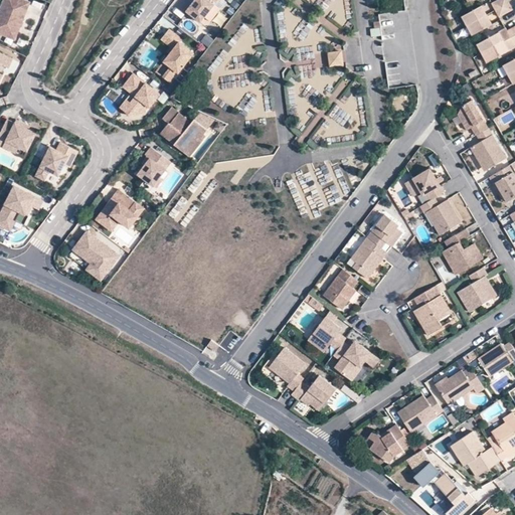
[(19,31),(30,5),(16,0),(4,0),(0,12),(0,36),(15,42),(18,34),(15,33),(17,30),(19,31)]
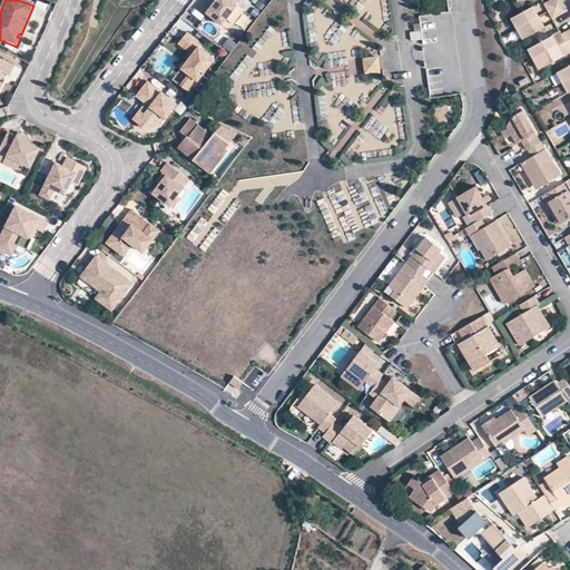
[(242,0),(216,0),(212,7),(206,15),(222,27),(242,0)]
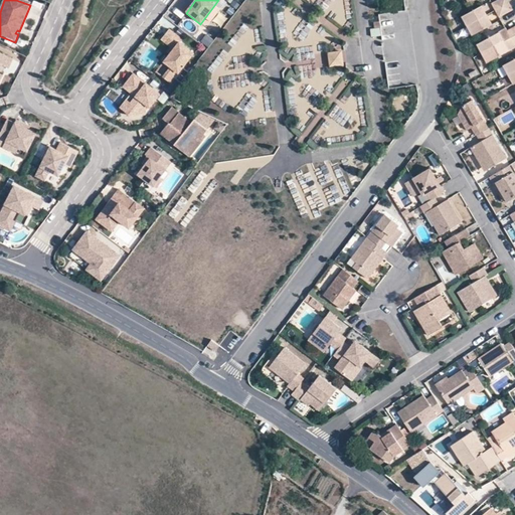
[(317,0),(316,2),(326,9),(332,0),(317,0)]
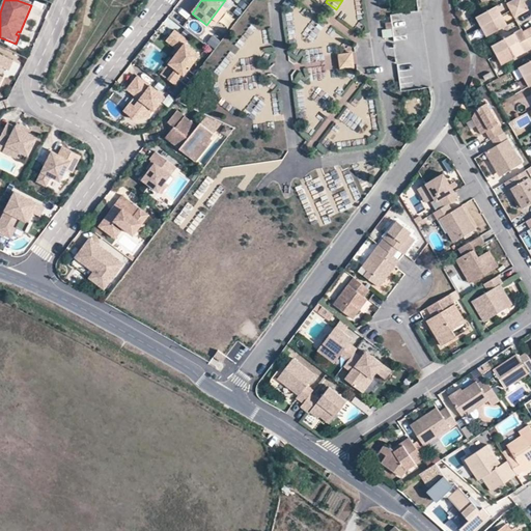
[(508,0),(505,2),(508,9),(521,2),(520,0),(508,0)]
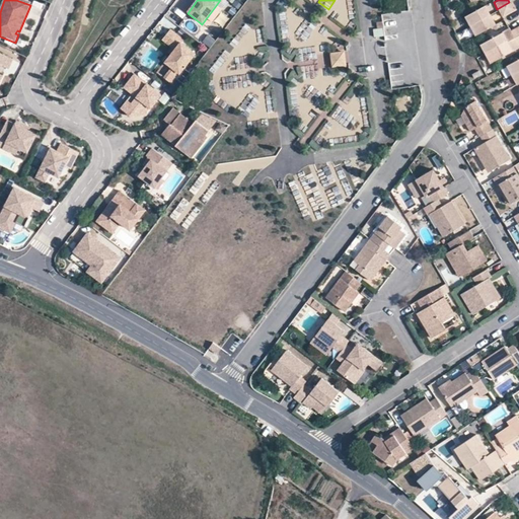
[(497,9),(494,2),(485,7),(488,14),(497,9)]
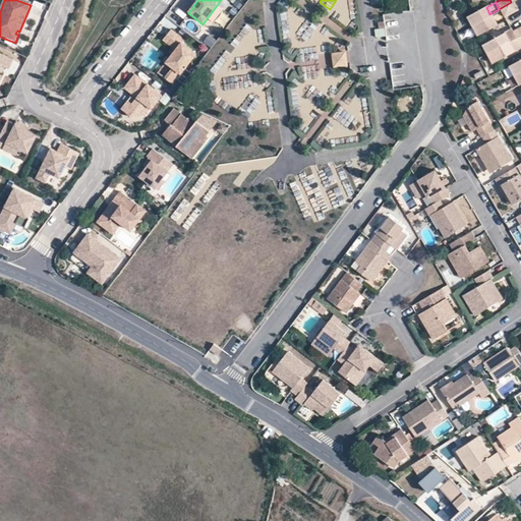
[(499,9),(503,16),(516,9),(511,2),(499,9)]
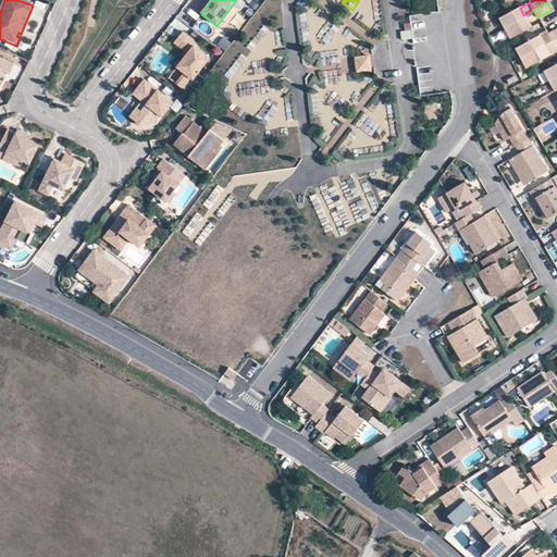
[(520,8),(518,4),(497,16),(503,26),(523,15),(520,8)]
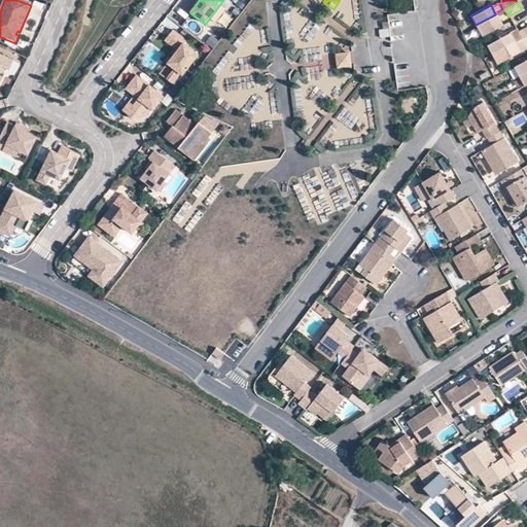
[(504,9),(495,14),(499,21),(508,16),(504,9)]
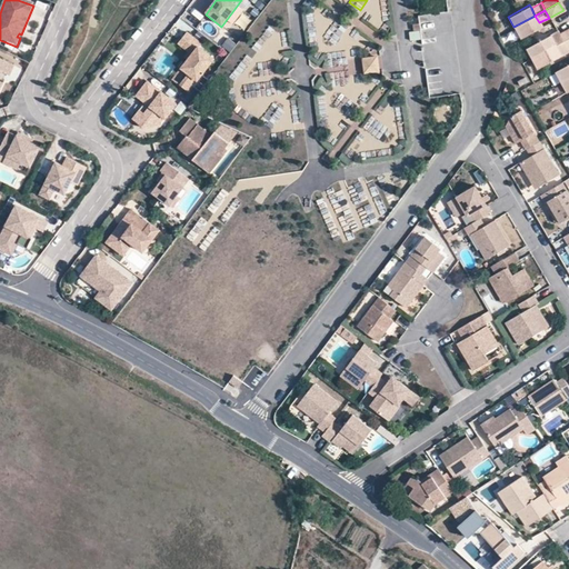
[(316,42),(315,12),(306,12),(307,42),(316,42)]
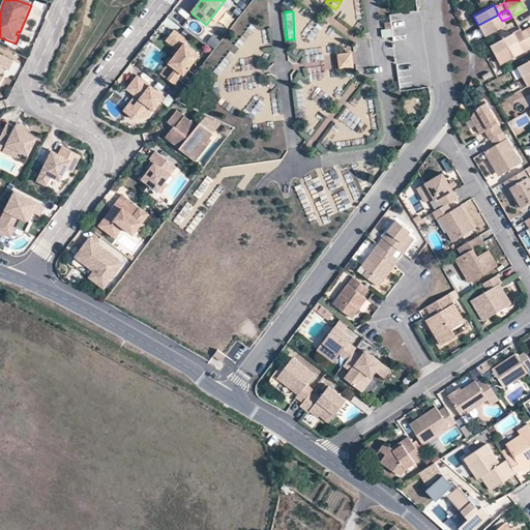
[(478,25),(483,35),(503,24),(502,21),(498,15),(478,25)]
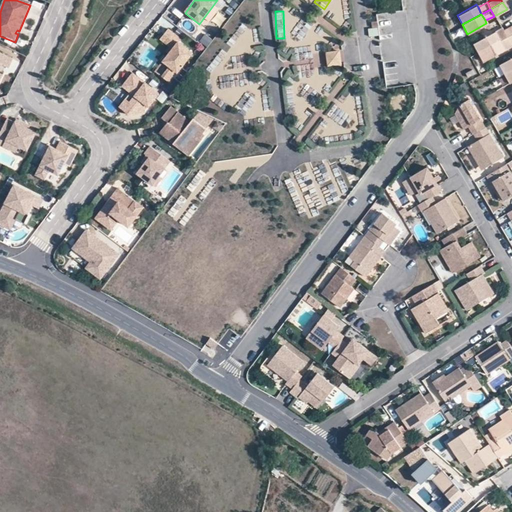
[(303,35),(312,25),(303,18),(295,28),(303,35)]
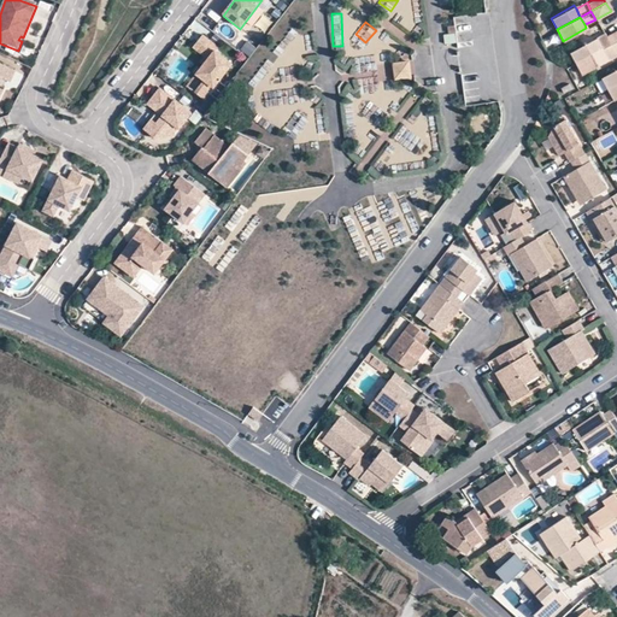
[(616,28),(605,35),(603,31),(569,51),(574,62),(616,37),(616,28)]
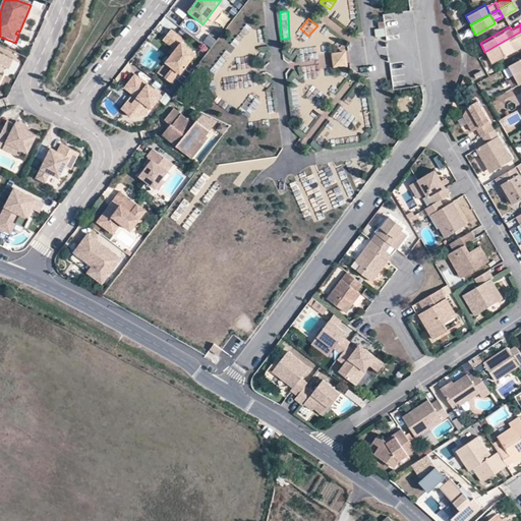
[(375,30),(377,37),(387,36),(386,27),(375,30)]
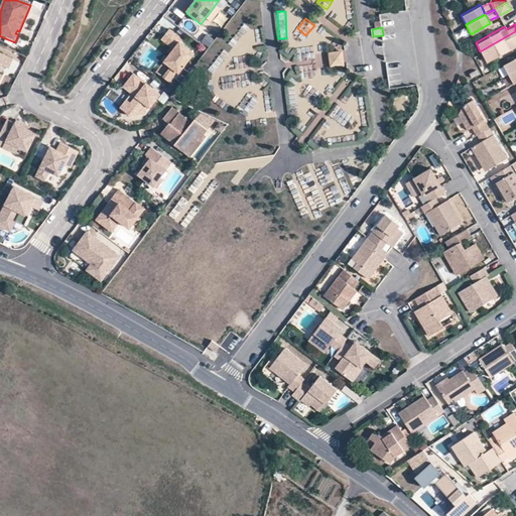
[(195,54),(180,43),(182,40),(169,30),(161,41),(174,50),(164,63),(171,69),(164,79),(171,85),(195,54)]
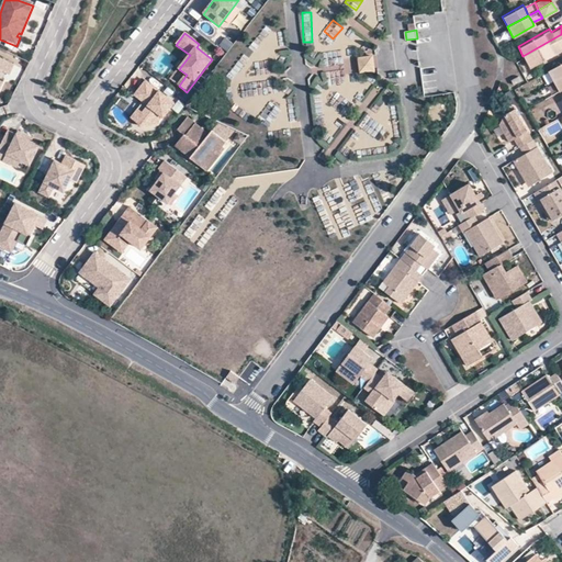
[(561,44),(561,34),(523,56),(528,66),(560,48),(559,46),(561,44)]
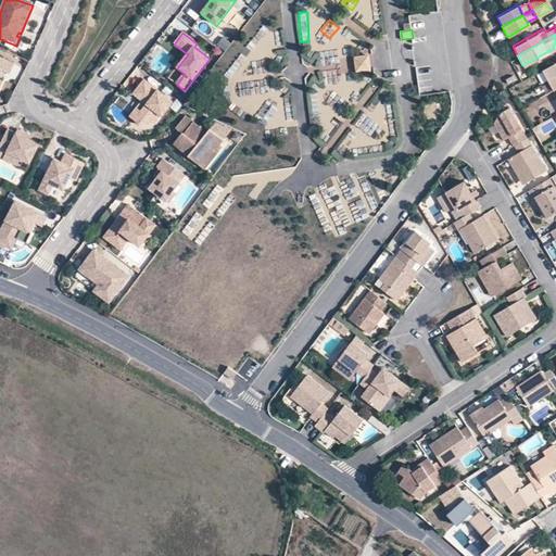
[(223,38),(218,46),(226,51),(231,42),(223,38)]
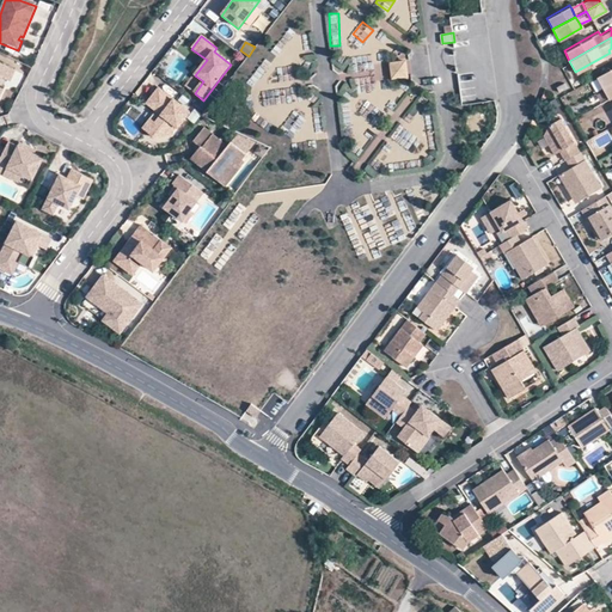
[(366,69),(365,57),(350,59),(353,71),(366,69)]
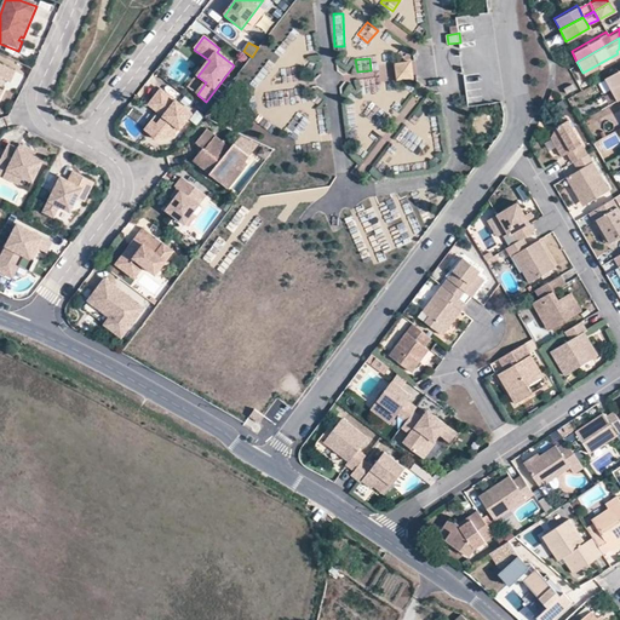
[(257,86),(275,65),(270,61),(252,81),(257,86)]
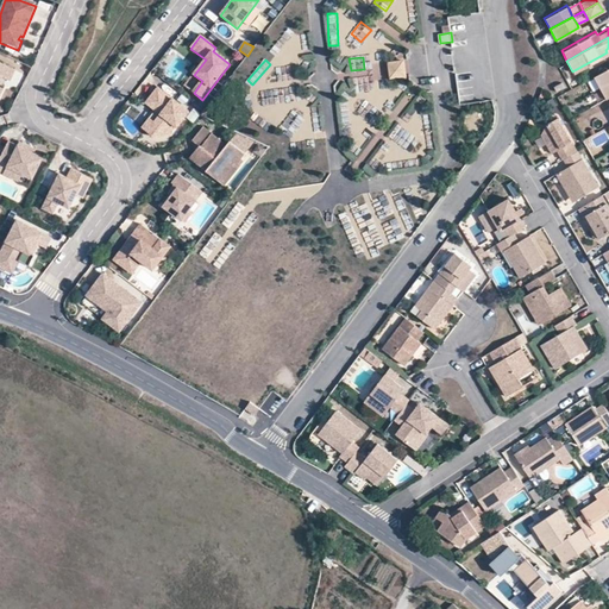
[(406,75),(403,61),(389,63),(390,77),(406,75)]
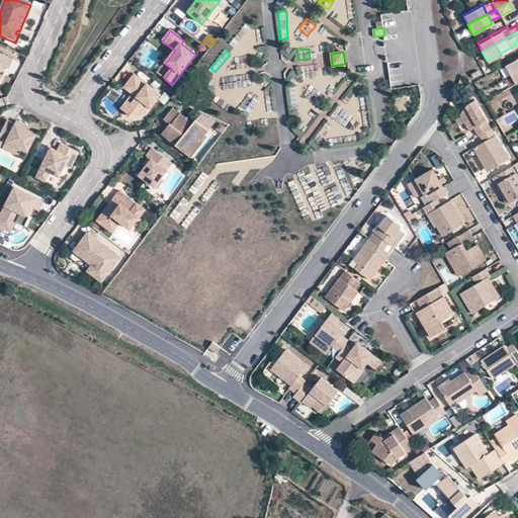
[(13,62),(0,55),(0,83),(3,78),(0,76),(0,71),(2,68),(9,71),(13,62)]
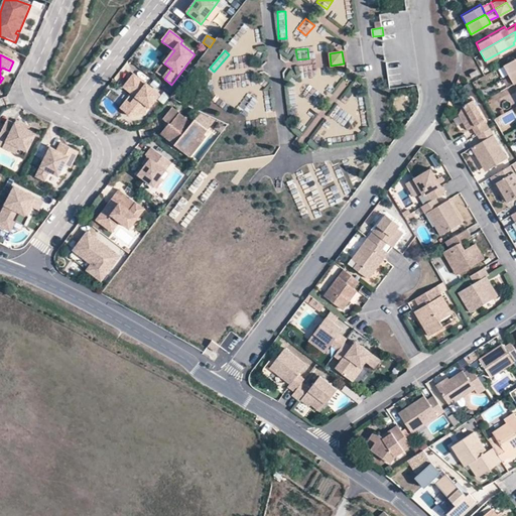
[(515,55),(501,65),(506,74),(515,68),(515,55)]
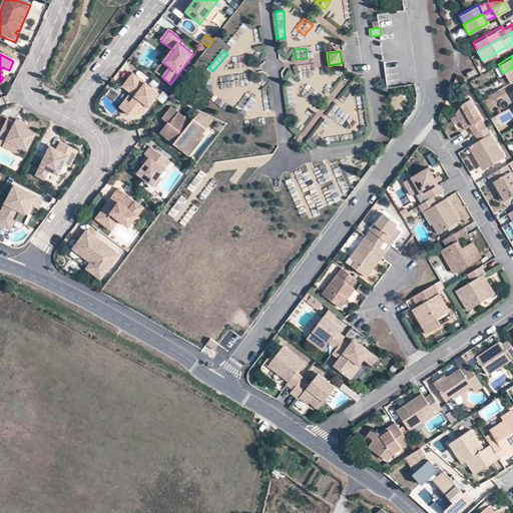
[(512,67),(503,73),(508,82),(512,79),(512,67)]
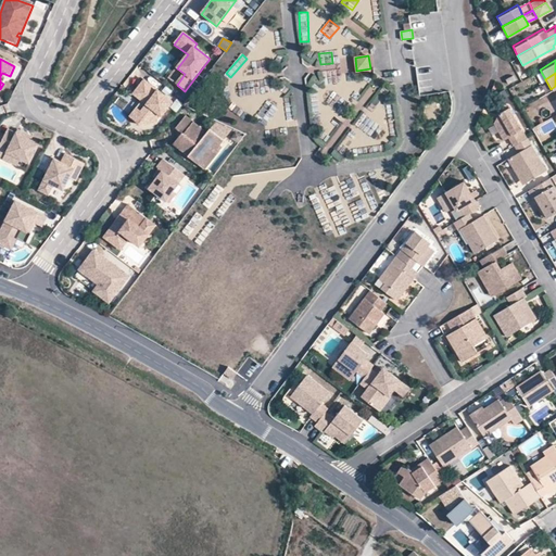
[(174,103),(144,81),(134,96),(148,106),(150,109),(144,115),(142,113),(141,112),(134,121),(143,129),(156,125),(162,117),(163,118),(174,103)]
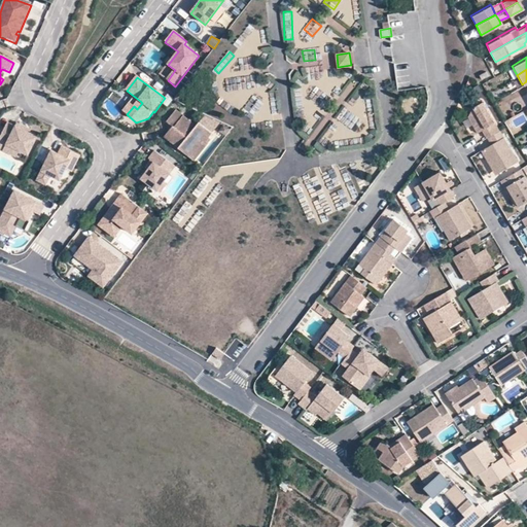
[(302,88),(293,89),(294,117),(303,117),(302,88)]
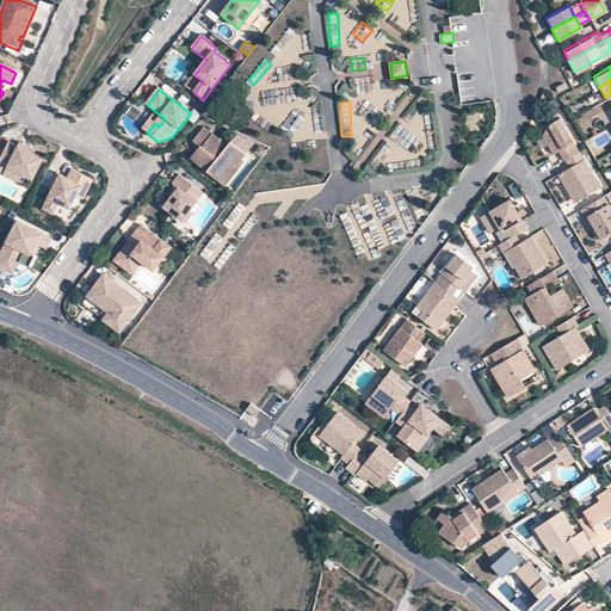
[(295,110),(281,128),(292,137),(307,119),(295,110)]
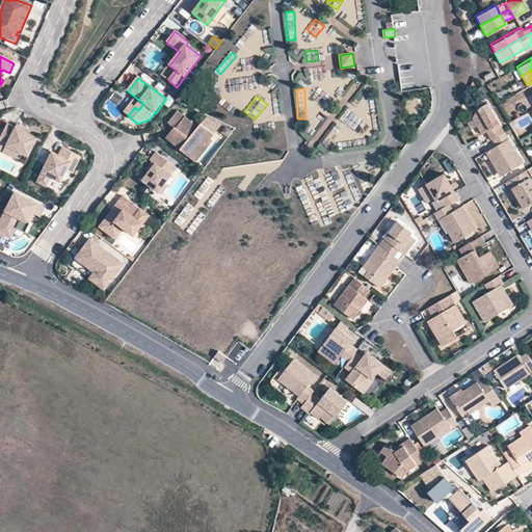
[(135,107),(132,105),(125,114),(128,115),(135,107)]
